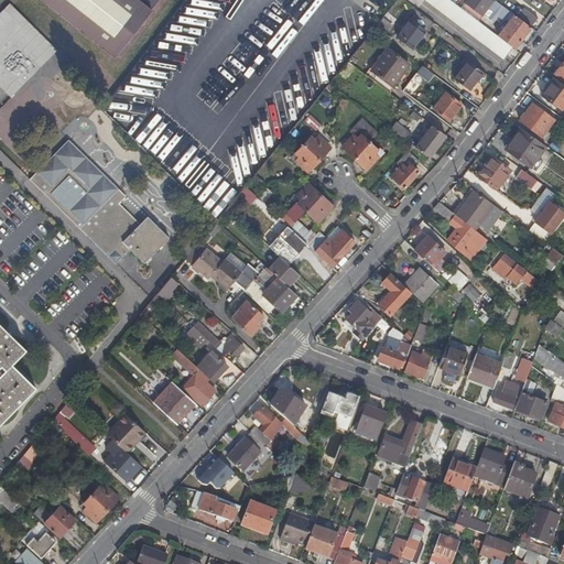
[(42,0),(116,57),(160,0),(42,0)]
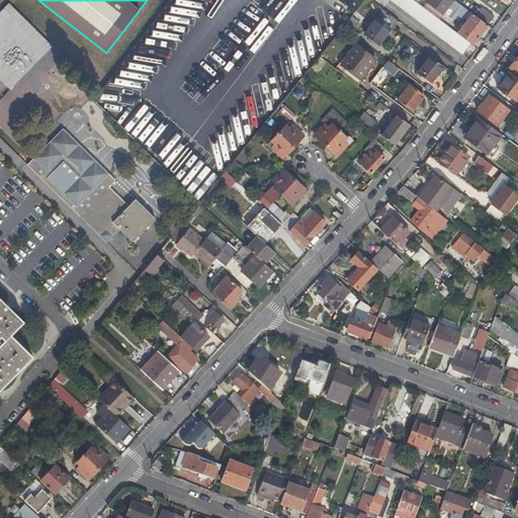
[(412,0),(393,0),(463,55),(470,45),(458,34),(412,0)]
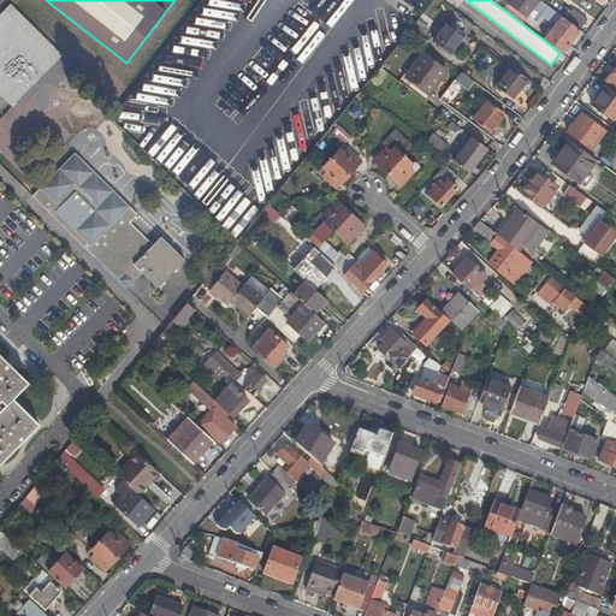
[(538,0),(513,0),(510,5),(527,18),(533,10),(540,1),(538,0)]
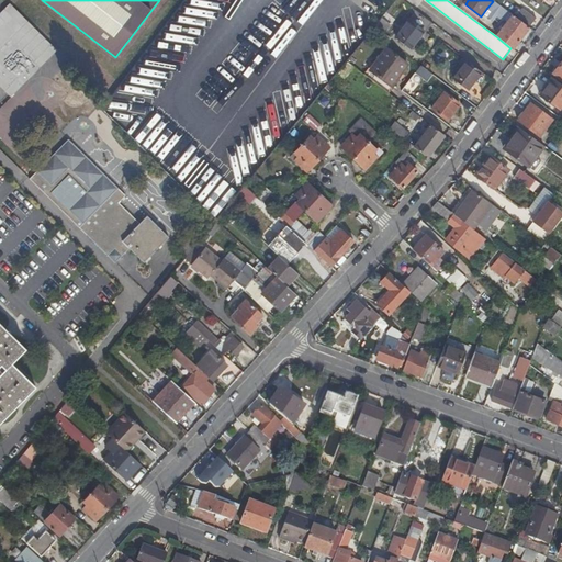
[(493,1),(486,9),(503,22),(509,13),(493,1)]
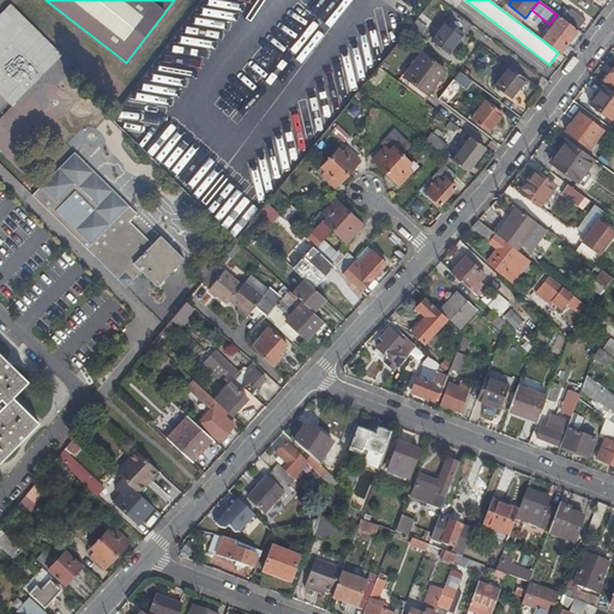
[(62,53),(10,2),(0,12),(0,94),(12,106),(62,53)]
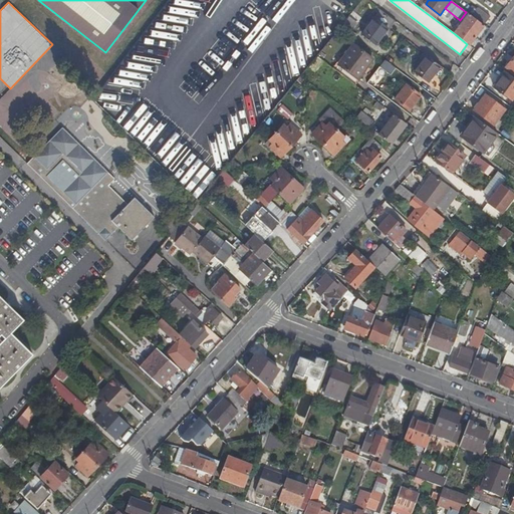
[(490,17),(479,8),(474,15),(485,24),(490,17)]
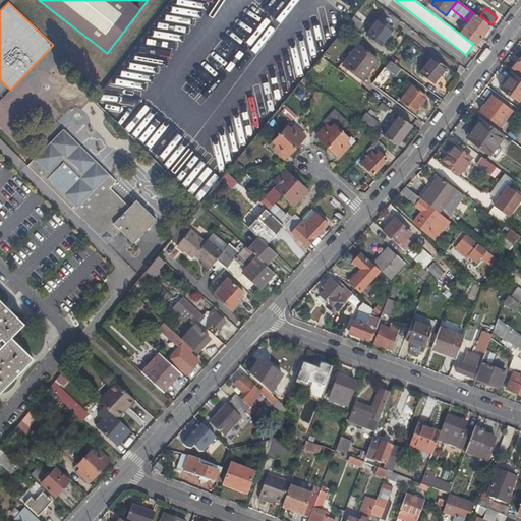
[(402,23),(388,12),(369,37),(382,47),(395,31),(396,32),(402,23)]
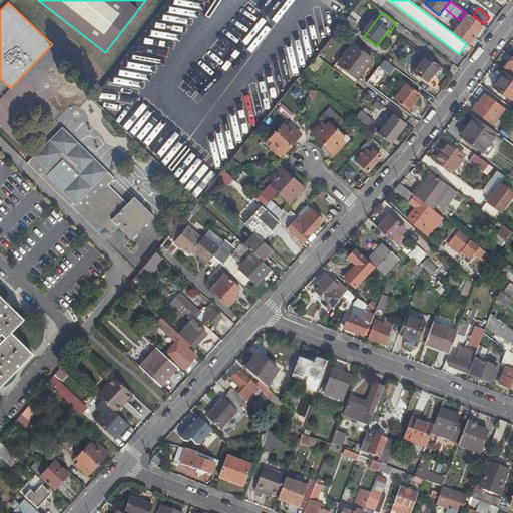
[(454,34),(466,44),(468,46),(483,26),(468,15),(454,34)]
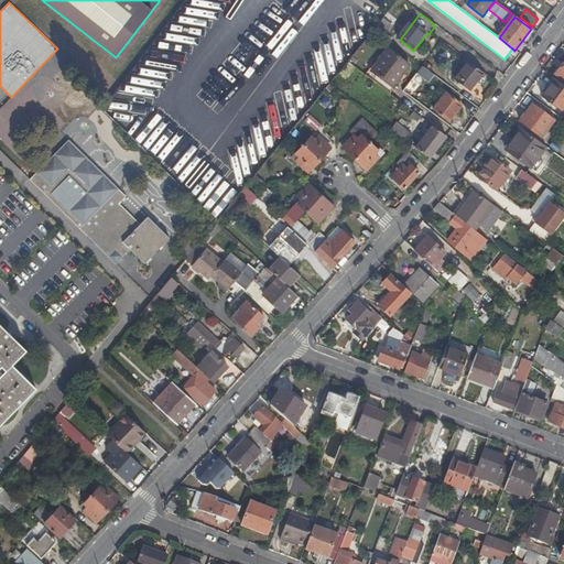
[(387,46),(369,71),(393,88),(411,64),(387,46)]
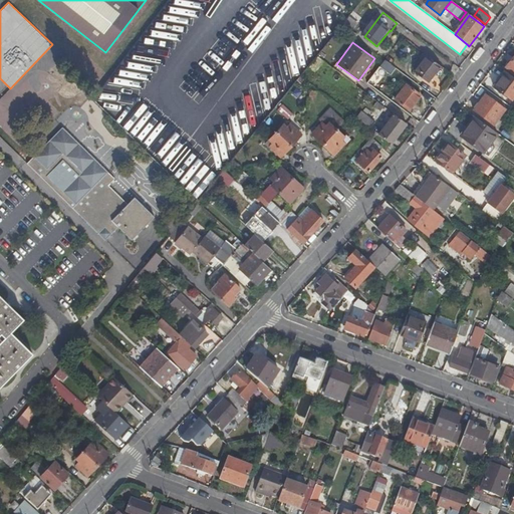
[(441,67),(428,57),(415,73),(429,83),(441,67)]
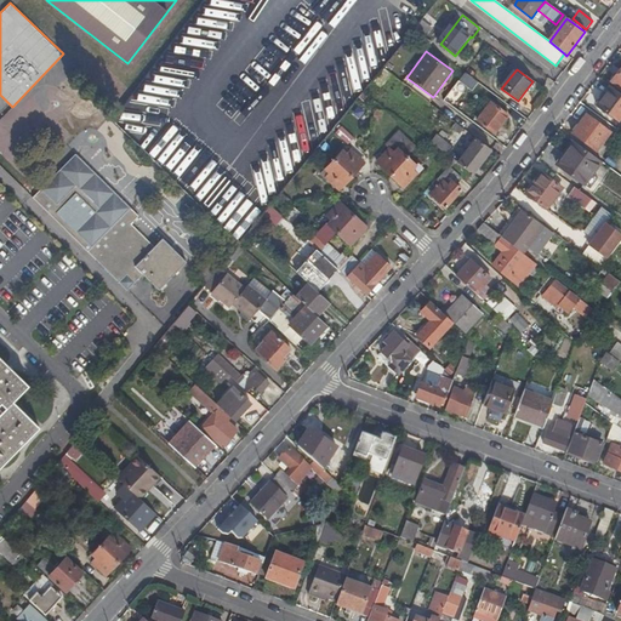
[(383,87),(392,75),(385,70),(376,81),(383,87)]
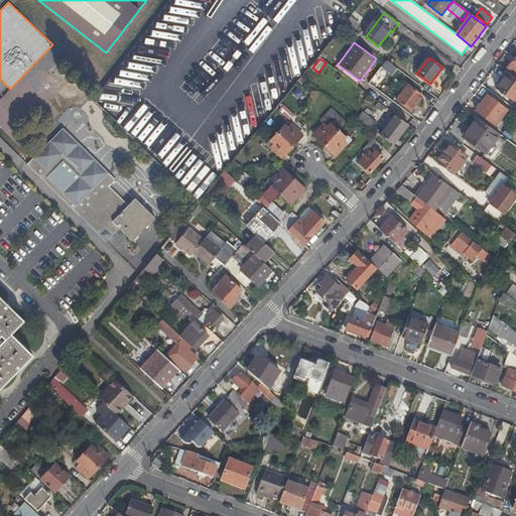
[(515,79),(515,58),(515,59),(513,62),(507,73),(515,79)]
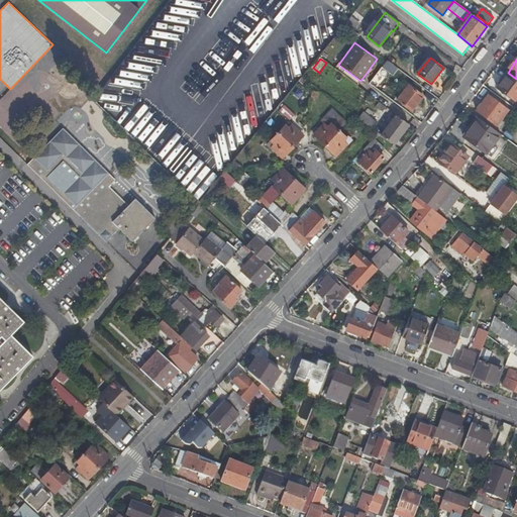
[(515,101),(516,97),(516,79),(508,73),(497,88),(515,101)]
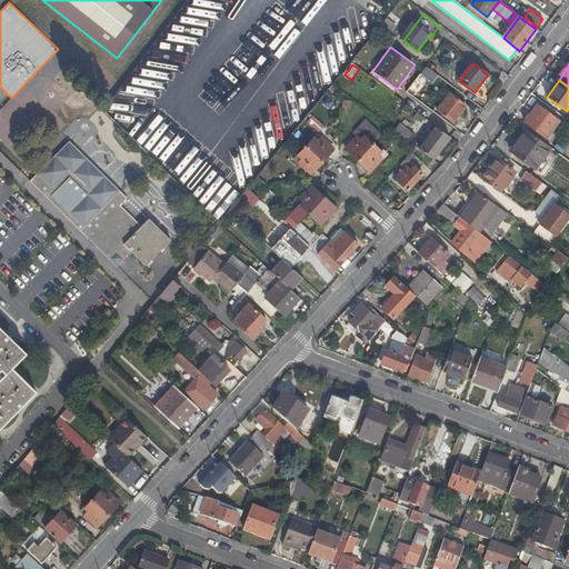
[(332,100),(326,95),(315,108),(321,113),(332,100)]
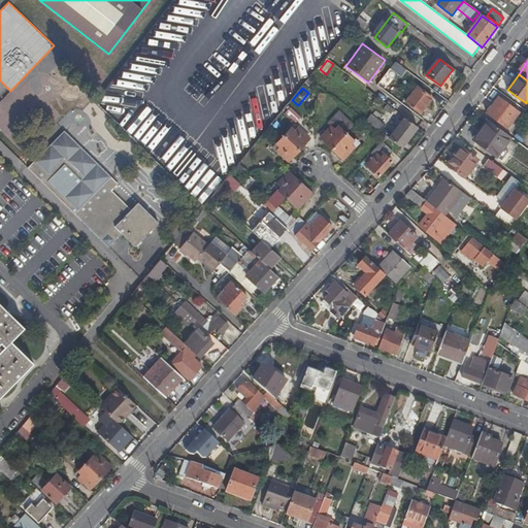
[(432,99),(418,88),(406,103),(421,114),(432,99)]
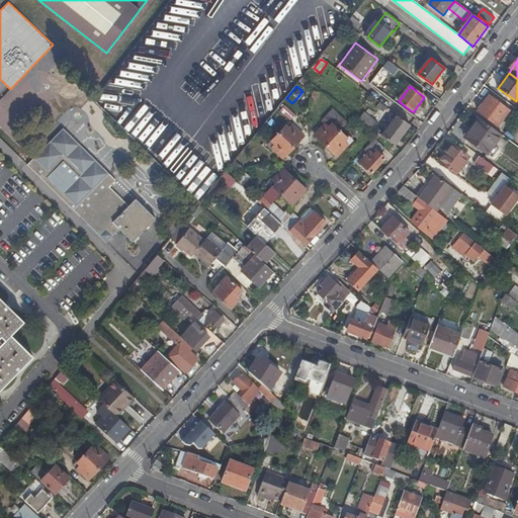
[(509,111),(489,96),(478,112),(497,126),(509,111)]
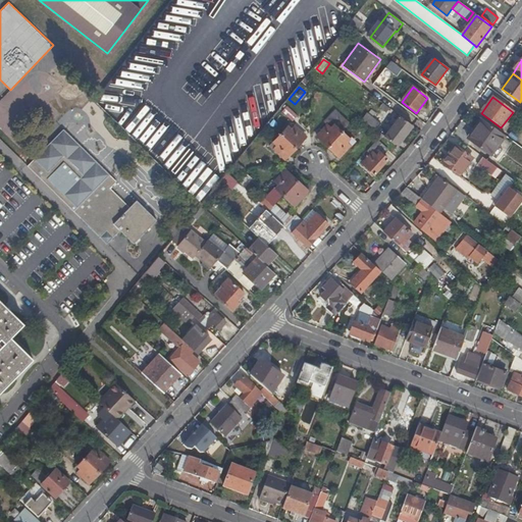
[(283,105),(278,111),(293,123),(298,117),(283,105)]
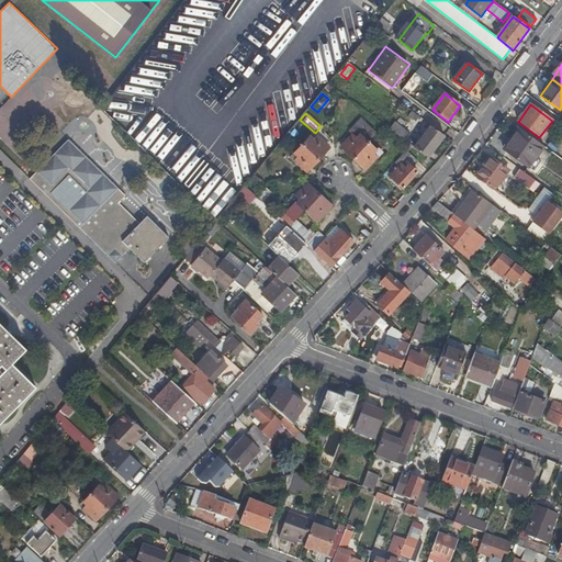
[(390,131),(406,142),(412,134),(396,123),(390,131)]
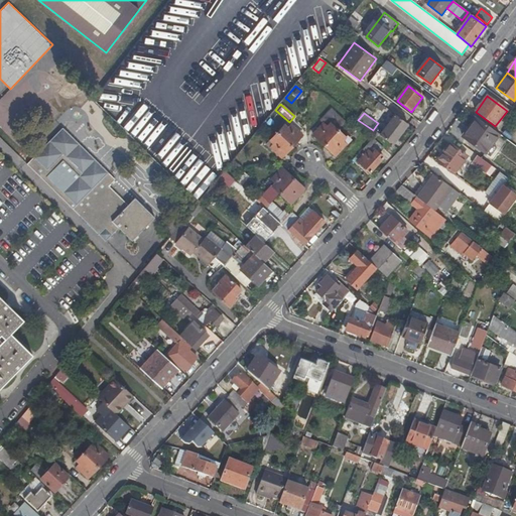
[(381,136),(393,145),(408,125),(396,116),(381,136)]
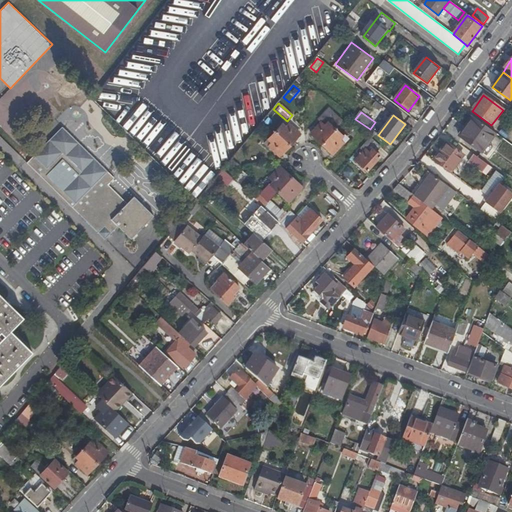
[(483,153),(496,135),(472,117),(459,136),(483,153)]
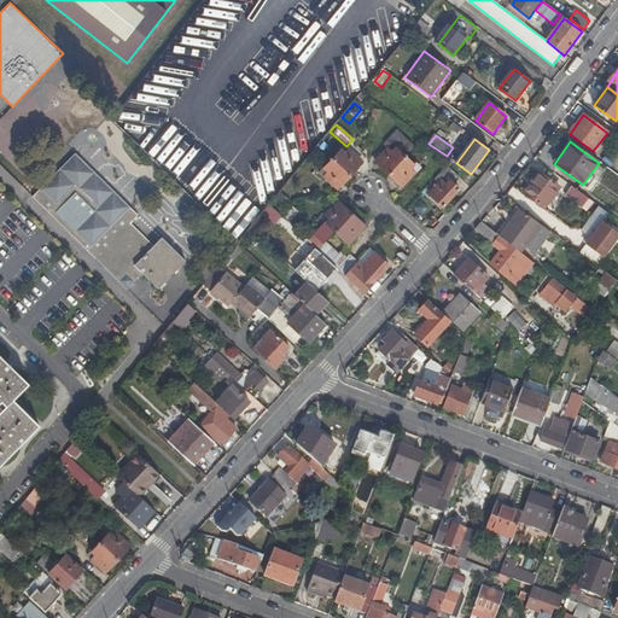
[(375,164),(388,176),(406,158),(397,150),(394,155),(389,150),(375,164)]
